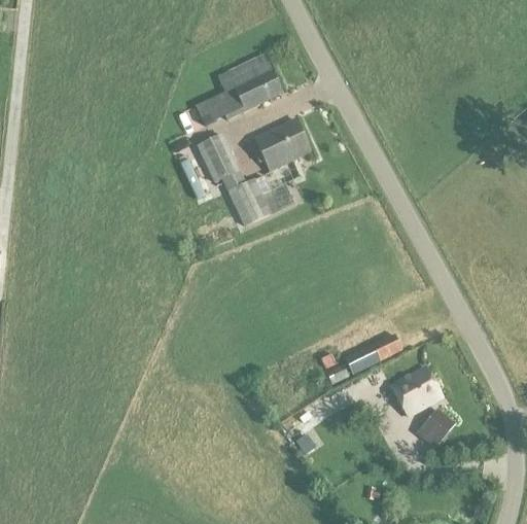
[(264,55),(218,77),(225,93),(217,98),(227,118),(281,93),(264,55)]
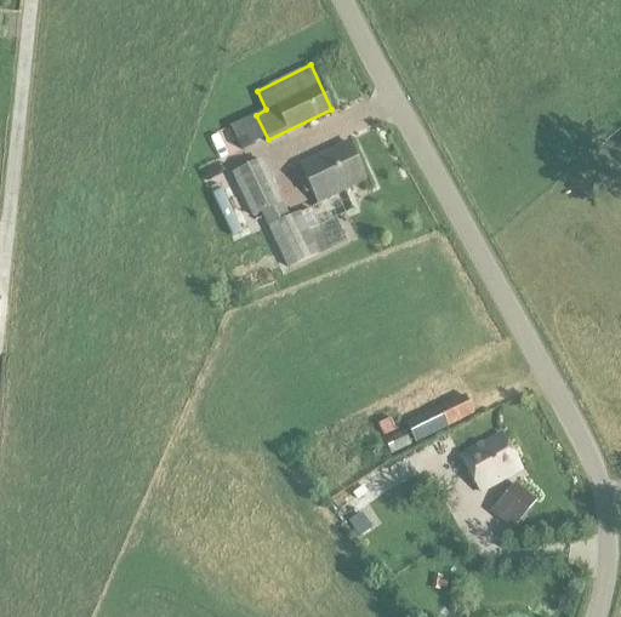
[(365,178),(347,141),(300,164),(318,200),(365,178)]
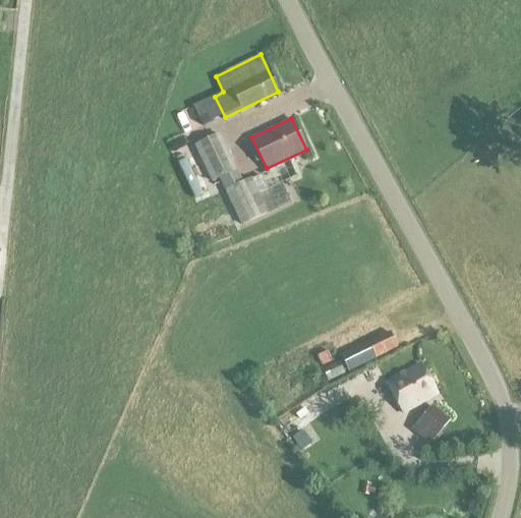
[(194,144),(213,180),(213,181),(220,177),(237,169),(220,132),(196,142),(194,144)]
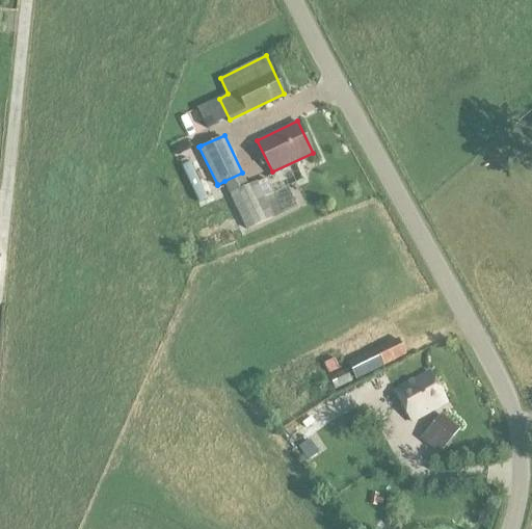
[(257,181),(248,185),(230,192),(247,228),(273,216),(257,181)]
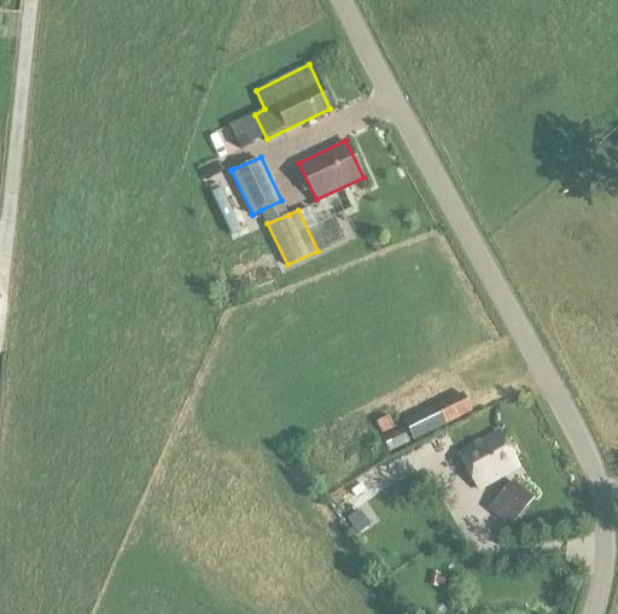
[(472,410),(462,391),(406,420),(414,438),(472,410)]
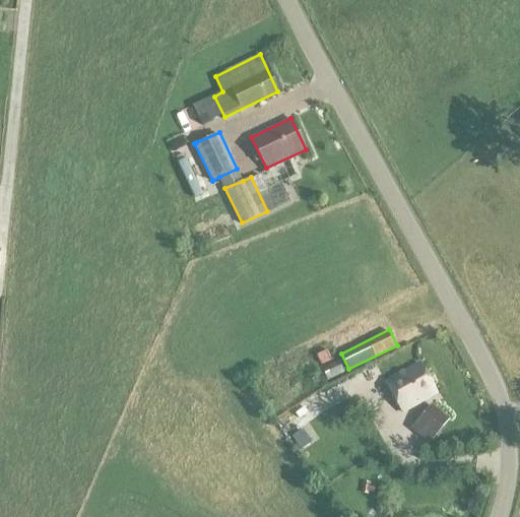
[(326,379),(344,371),(338,359),(321,368),(326,379)]
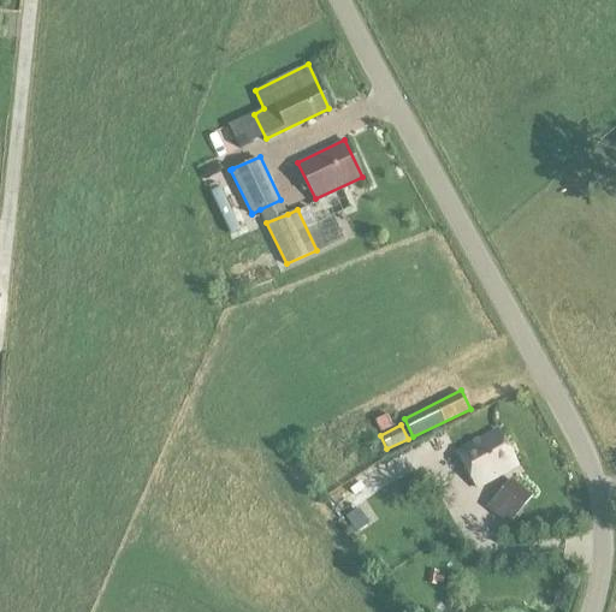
[(517,464),(497,428),(457,451),(478,487),(517,464)]
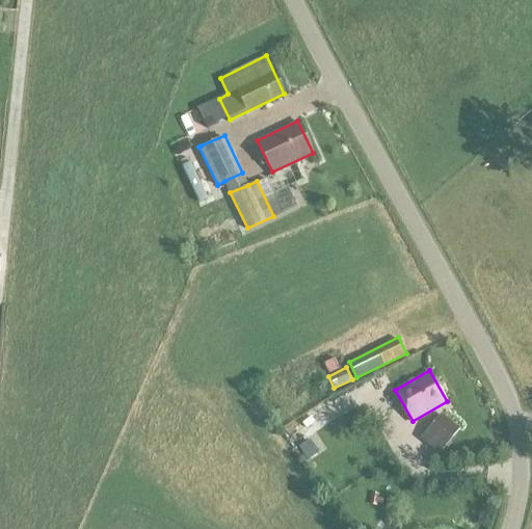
[(440,412),(428,425),(448,442),(459,427),(440,412)]
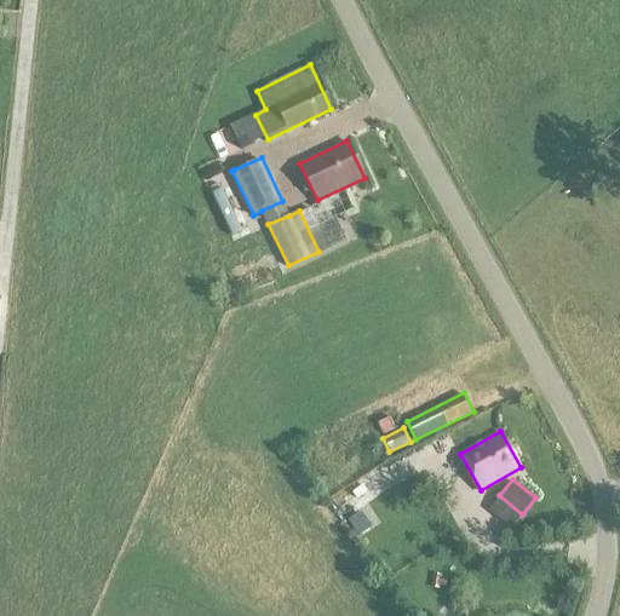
[(453,552),(474,542),(451,495),(429,506),(453,552)]
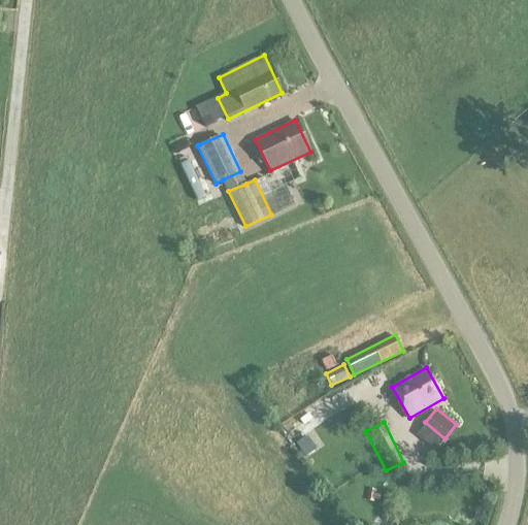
[(425,428),(397,444),(405,458),(433,444),(425,428)]
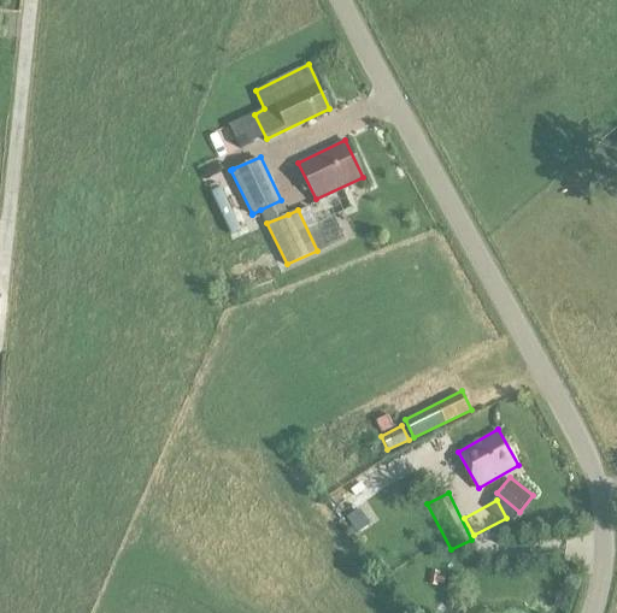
[(371,523),(359,507),(347,517),(358,532),(371,523)]
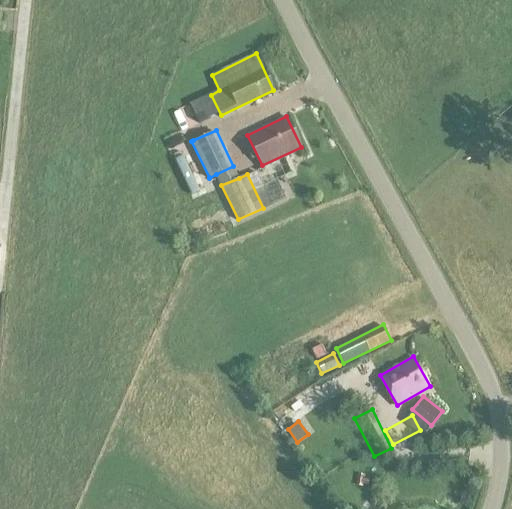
[(357,472),(355,483),(362,484),(363,482),(367,483),(369,477),(364,476),(364,474),(357,472)]
